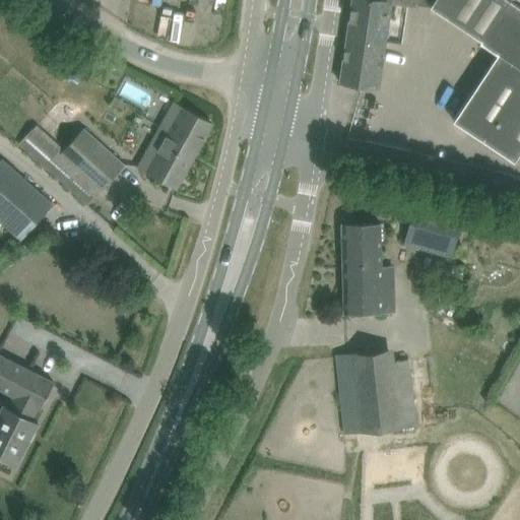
[(351,0),(339,82),(377,87),(378,87),(391,2),(416,5),(416,4),(431,6),(481,40),(481,41),(499,52),(453,120),(514,160),(519,151),(519,7),(509,0),(351,0)]
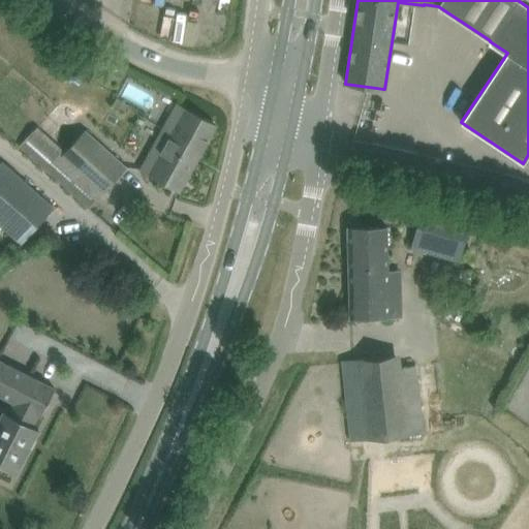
[(113,67),(110,73),(115,76),(118,70),(113,67)]
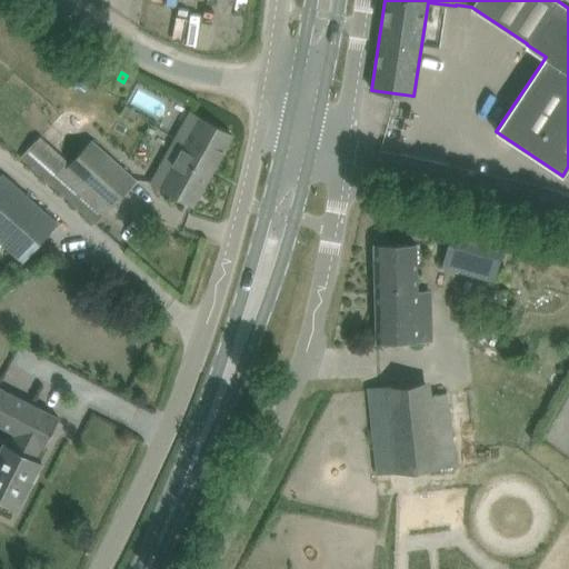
[(232,135),(189,111),(188,112),(198,118),(168,171),(158,166),(150,181),(193,206),(232,135)]
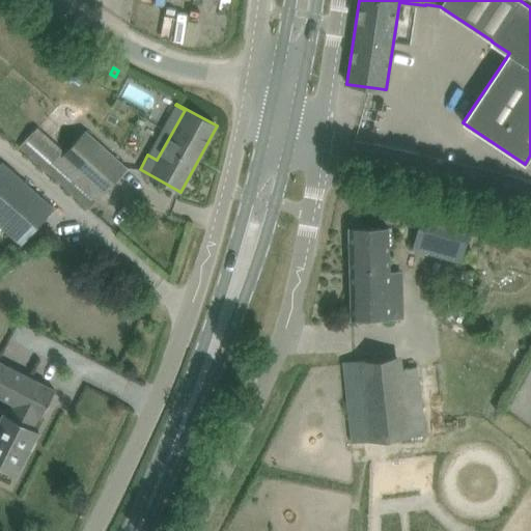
[(102,193),(126,167),(85,131),(63,157),(59,152),(45,169),(89,208),(102,193)]
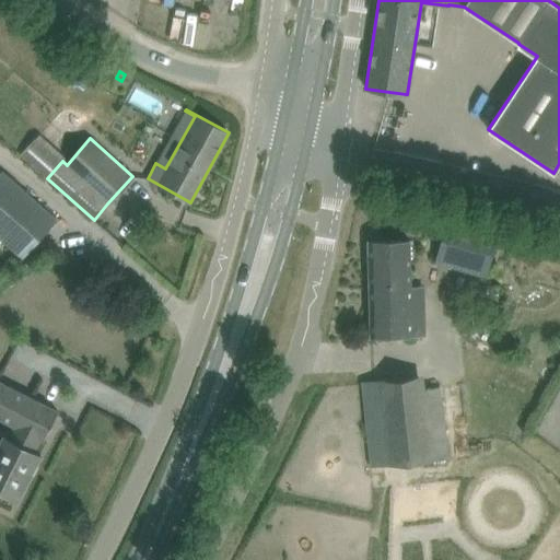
[(2,171),(0,173),(0,237),(22,257),(57,218),(2,171)]
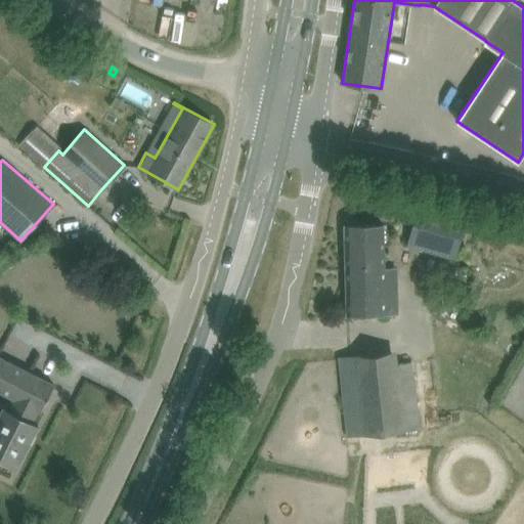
[(466,218),(418,205),(407,245),(454,258),(466,218)]
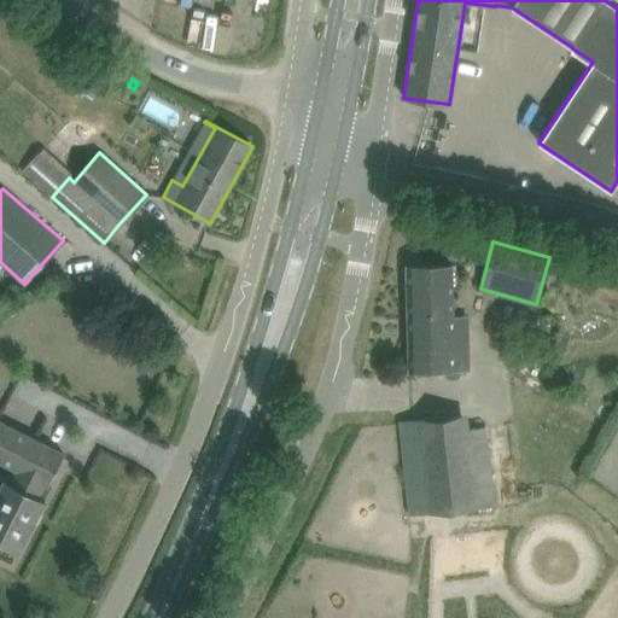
[(468,369),(467,342),(466,315),(454,315),(453,264),(407,267),(408,371),(468,369)]
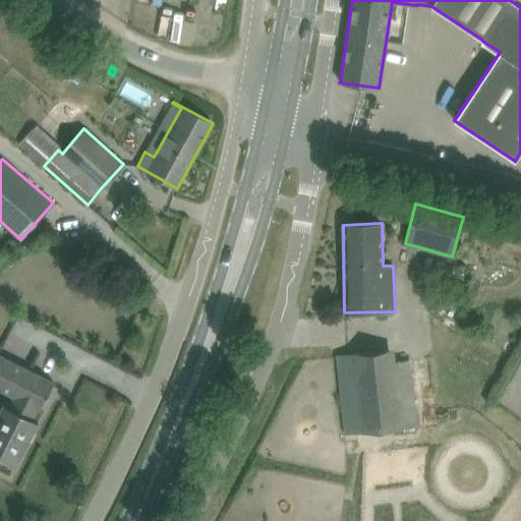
[(344,435),(364,432),(419,427),(412,359),(395,361),(393,349),(357,353),(337,355),(344,435)]
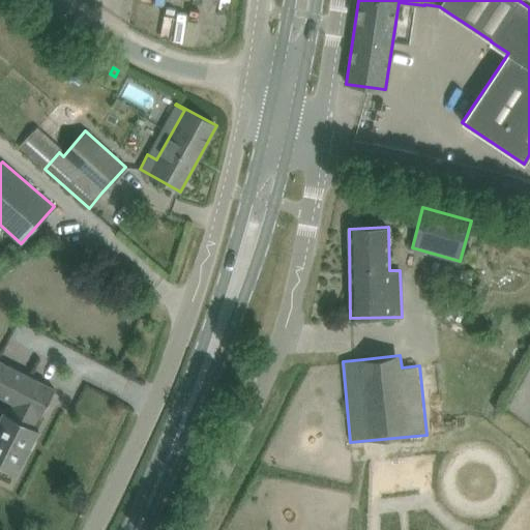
[(0,465),(16,474),(38,430),(32,427),(37,415),(40,416),(55,389),(0,360),(0,395),(13,403),(8,414),(3,412),(0,417),(0,465)]
